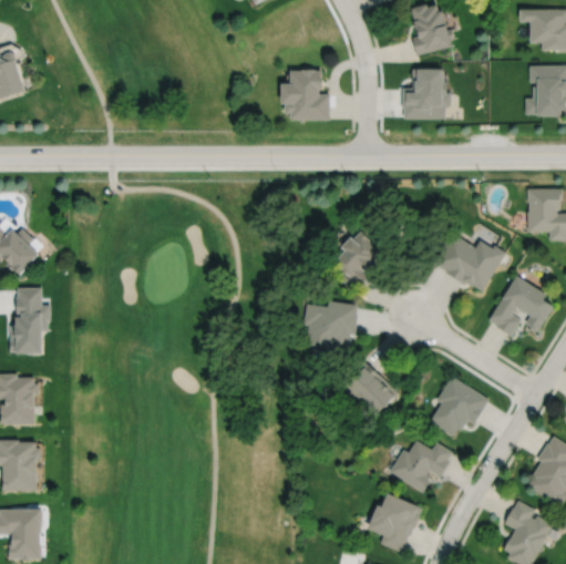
[(412,38),(417,55),(452,47),(451,40),(454,39),(452,29),(448,30),(442,9),(439,10),(436,3),(426,6),(426,3),(411,8),(414,20),(413,20),(415,30),(417,29),(419,36),(412,38)]
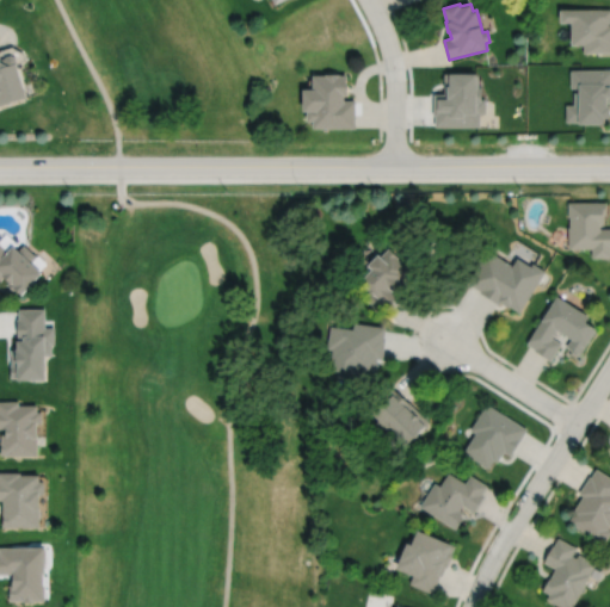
[(609,10),(561,10),(561,22),(572,22),(572,44),(584,45),(584,54),(609,54),(609,26),(609,23),(609,10)]
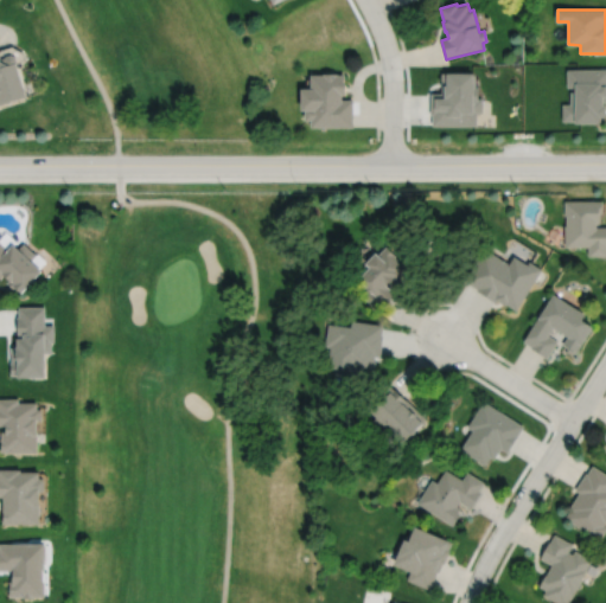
[(0,57),(1,61),(8,64),(6,57),(6,56),(11,55),(17,57),(18,62),(17,63),(27,96),(0,106),(0,57)]
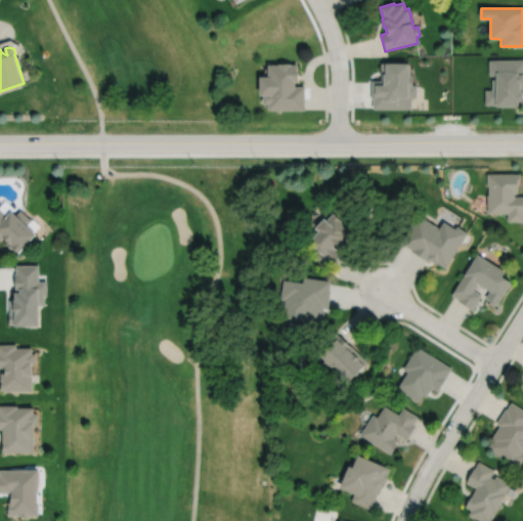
[(522,60),(490,60),(490,77),(497,76),(497,80),(492,80),(492,91),(486,91),(486,105),(496,105),(496,106),(519,106),(519,100),(522,100),(522,91),(521,91),(521,89),(522,89),(522,60)]
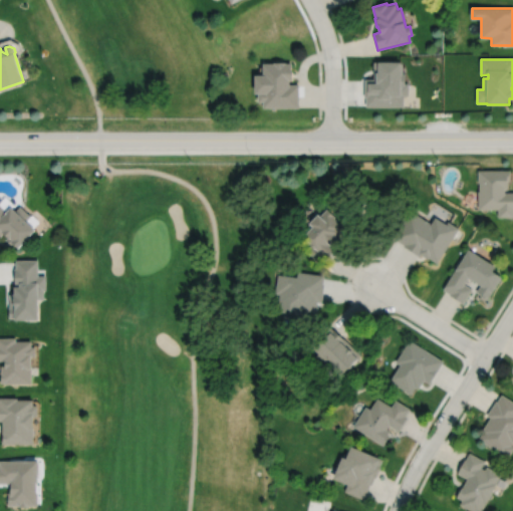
[(373,62),(373,79),(364,79),(364,98),(365,98),(365,107),(404,107),(404,96),(409,96),(409,84),(405,84),(405,75),(403,75),(403,63),(401,63),(401,61),(377,61),(377,62),(373,62)]
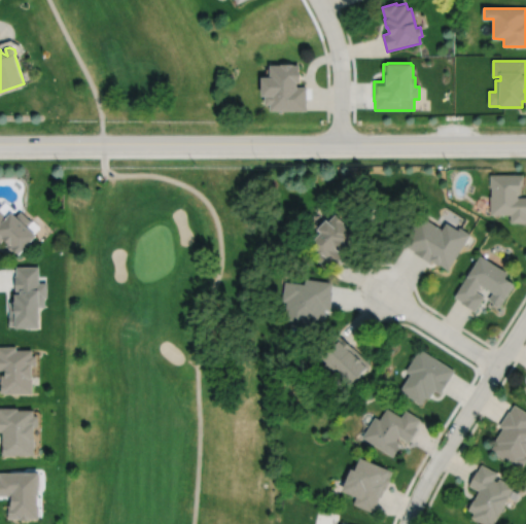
[(269,65),(269,76),(259,76),(260,96),(264,96),(264,105),(269,105),(269,111),(307,111),(307,88),(295,88),(295,82),(300,82),(300,73),(299,73),(299,65),(292,65),(292,64),(280,64),(280,65),(269,65)]
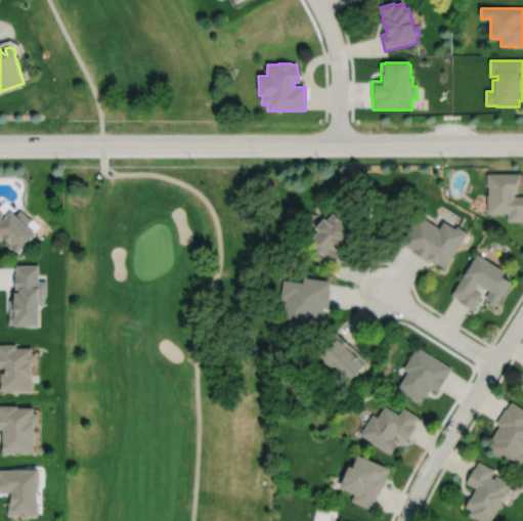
[(487,175),(487,187),(489,187),(489,197),(488,197),(488,215),(509,215),(509,222),(522,222),(522,198),(516,198),(516,193),(518,193),(518,185),(521,185),(521,175),(487,175)]
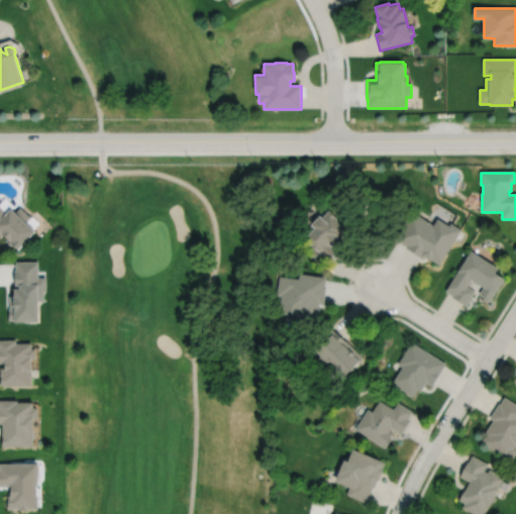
[(0,207),(0,237),(1,238),(4,235),(8,239),(6,242),(11,247),(13,245),(19,250),(36,231),(27,223),(31,219),(20,209),(16,213),(11,209),(7,214),(0,207)]
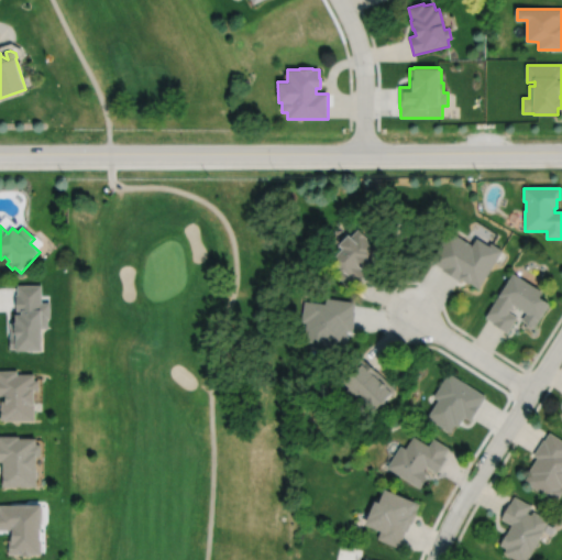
[(357,230),(351,238),(348,235),(339,245),(340,246),(332,255),(334,257),(332,260),(334,262),(333,263),(341,271),(335,276),(349,289),(354,284),(356,285),(367,273),(364,270),(368,265),(370,267),(376,261),(373,259),(379,252),(366,239),(357,230)]
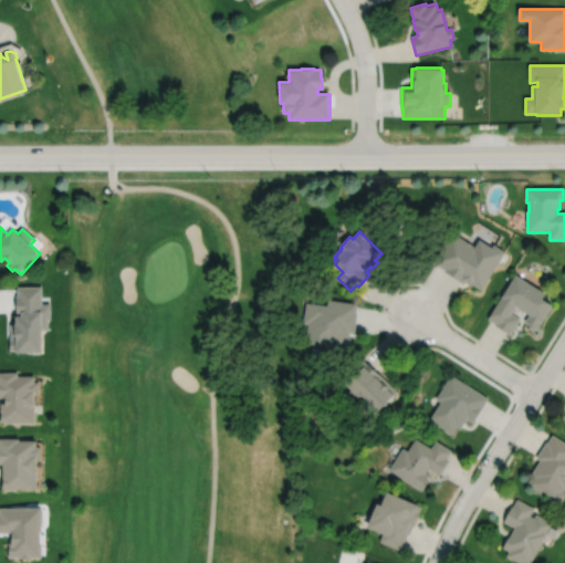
[(432,263),(446,271),(445,272),(462,284),(464,282),(471,287),(472,285),(481,291),(505,253),(493,246),(492,248),(480,240),(475,248),(452,233),(432,263)]
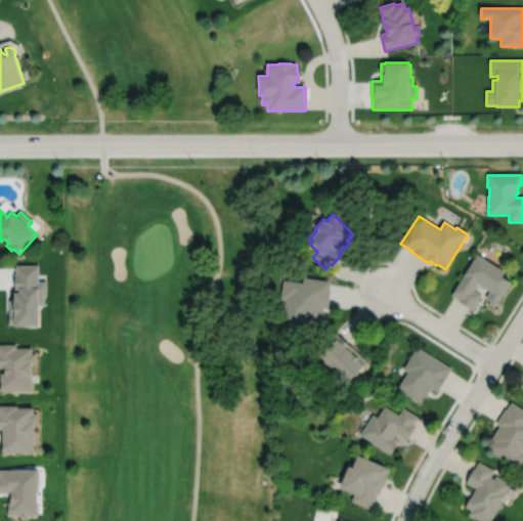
[(478,256),(451,297),(459,301),(458,303),(472,311),(481,297),(474,292),(478,285),(490,293),(486,300),(497,307),(512,284),(503,278),(506,273),(478,256)]
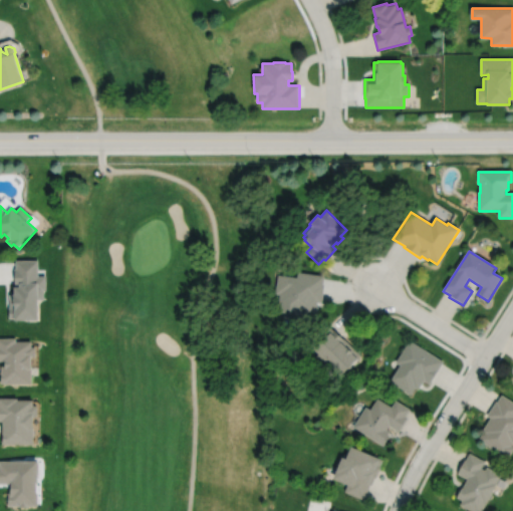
[(16,262),(16,270),(15,270),(15,287),(16,287),(16,288),(15,288),(15,295),(14,295),(14,296),(10,296),(10,309),(9,309),(9,319),(15,319),(15,321),(39,321),(38,301),(44,301),(44,292),(46,292),(46,277),(38,277),(38,262),(16,262)]
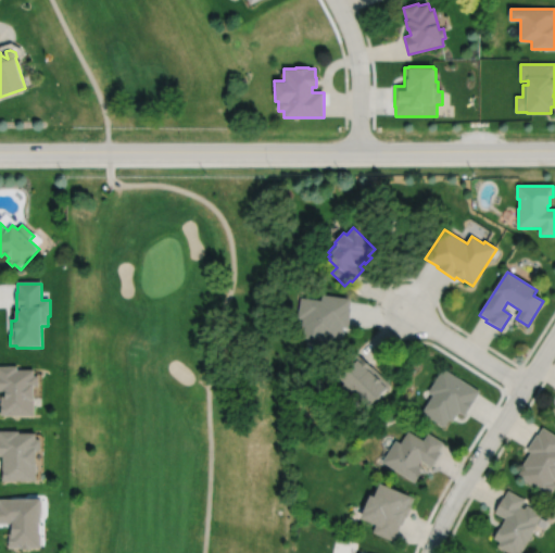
[(300,299),(298,319),(302,321),(299,340),(304,348),(325,350),(326,344),(342,347),(344,334),(343,334),(343,328),(348,329),(351,310),(350,310),(351,301),(322,296),(320,302),(300,299)]
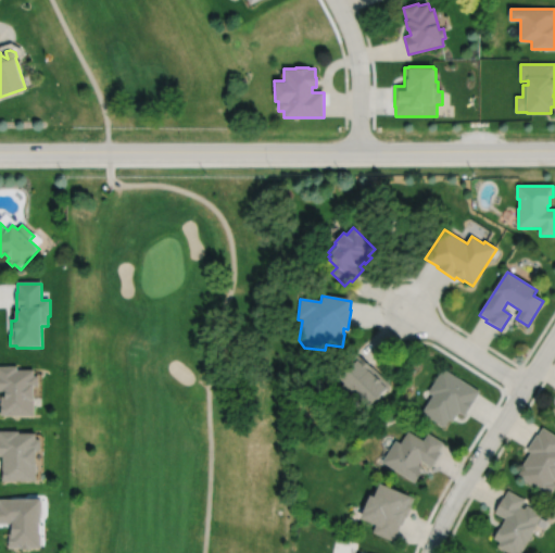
[(340,389),(354,403),(357,399),(368,410),(387,390),(391,387),(373,368),(371,369),(362,360),(358,363),(357,362),(339,379),(344,385),(340,389)]
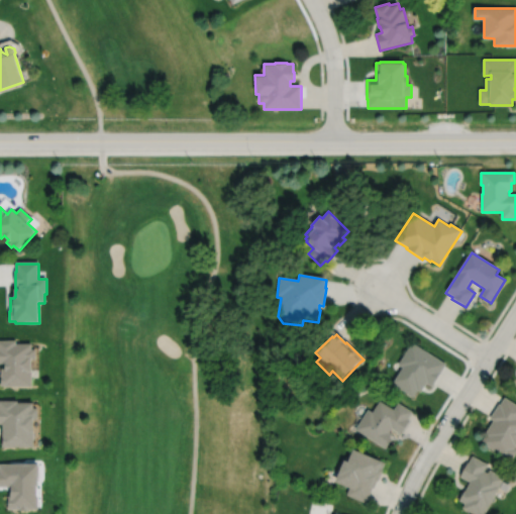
[(0,342),(0,366),(5,366),(5,371),(1,371),(1,387),(5,387),(5,388),(31,389),(31,361),(36,361),(36,350),(32,350),(32,345),(16,345),(16,342),(0,342)]
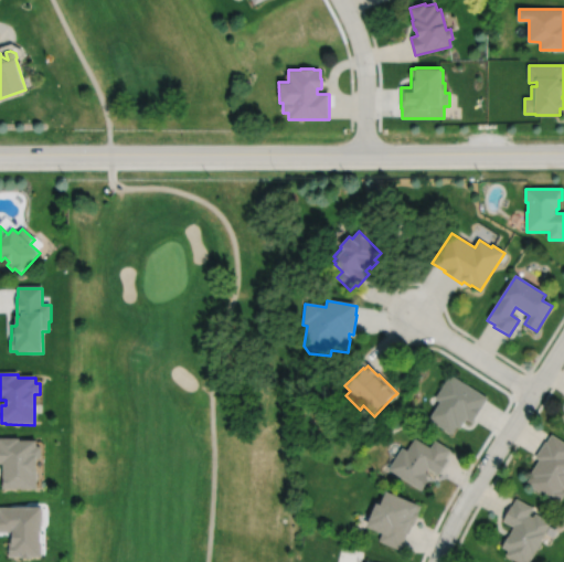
[(450,375),(435,401),(439,404),(428,422),(451,436),(456,428),(459,431),(466,421),(472,424),(488,400),(450,375)]
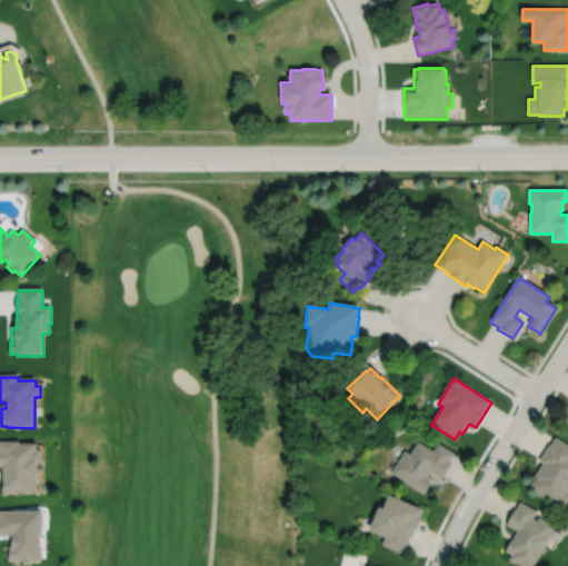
[(567,446),(556,439),(551,447),(550,446),(539,463),(544,465),(534,482),(535,482),(530,489),(560,507),(565,509),(567,504),(567,496),(567,446)]
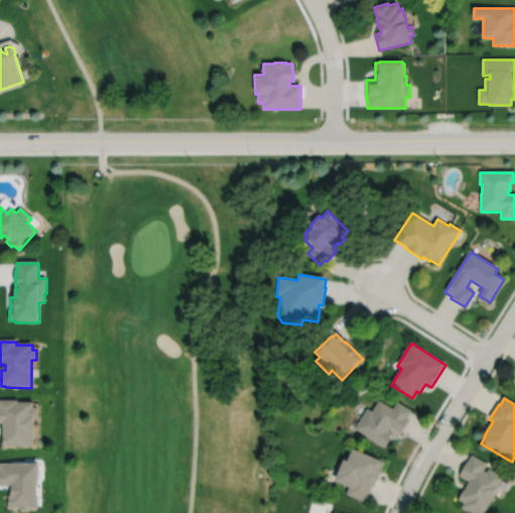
[(367,410),(354,430),(385,450),(391,439),(389,438),(391,435),(388,433),(391,429),(400,435),(409,421),(407,419),(411,412),(397,403),(393,410),(378,401),(371,413),(367,410)]
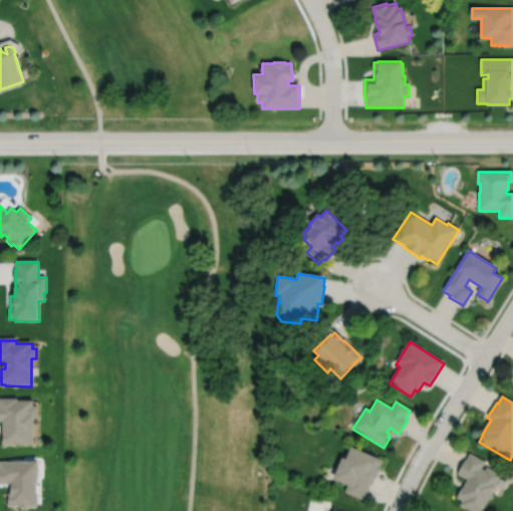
[(0,401),(0,423),(3,424),(2,447),(33,447),(34,419),(36,419),(38,417),(38,410),(36,408),(33,408),(33,403),(17,403),(17,401),(0,401)]
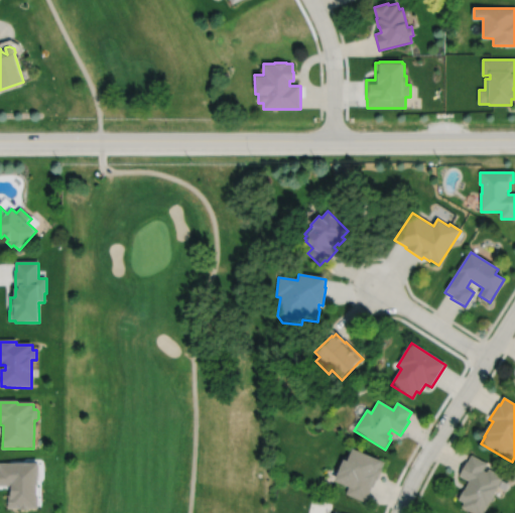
[(342,461),(336,475),(337,475),(334,483),(348,489),(346,496),(365,504),(371,489),(373,490),(376,482),(377,483),(382,472),(381,471),(384,464),(352,451),(347,463),(342,461)]
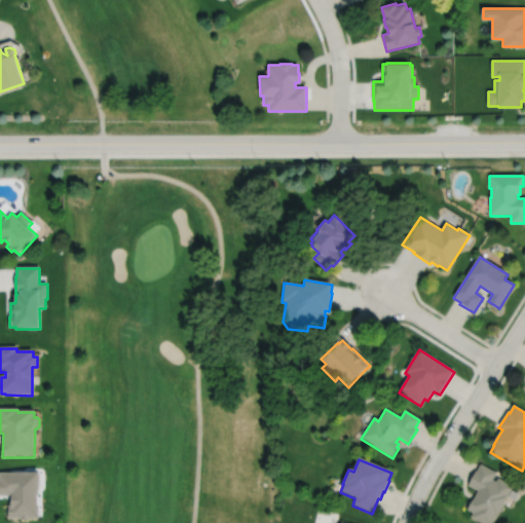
[(481,465),(477,473),(476,473),(469,487),(479,492),(474,501),(473,501),(467,512),(474,515),(471,519),(477,522),(495,522),(497,518),(498,519),(509,499),(508,499),(514,488),(498,480),(496,484),(493,481),(496,475),(481,465)]
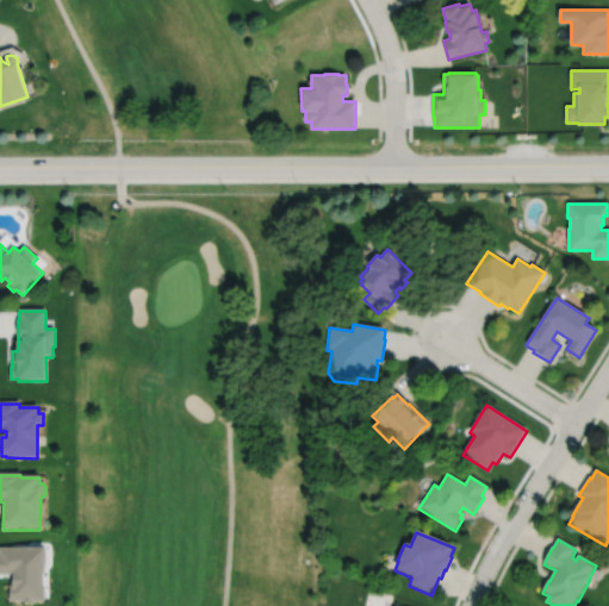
[(0,549),(0,576),(12,576),(12,587),(10,587),(10,604),(23,604),(23,605),(35,605),(35,604),(45,604),(45,588),(44,588),(44,575),(45,575),(45,549),(0,549)]
